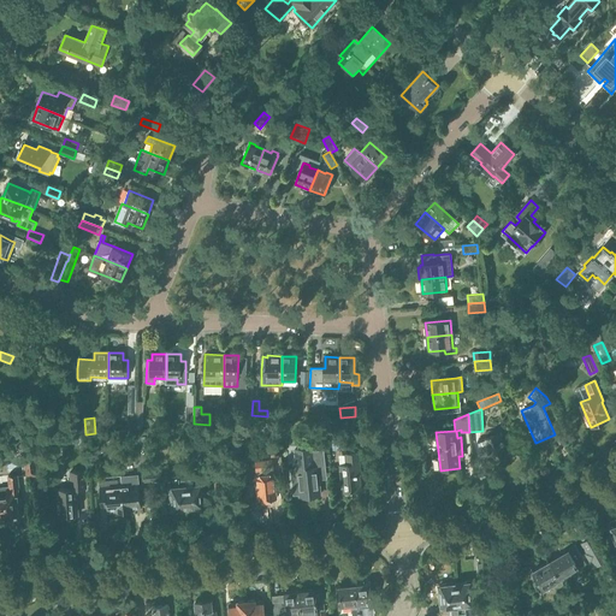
[(475,442),(483,457),(490,455),(492,461),(509,454),(501,431),(475,442)]
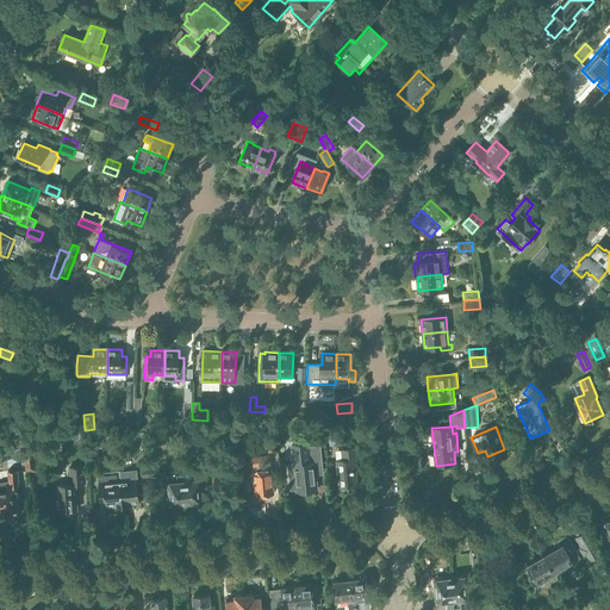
[(37,428),(26,429),(27,437),(37,436),(37,428)]
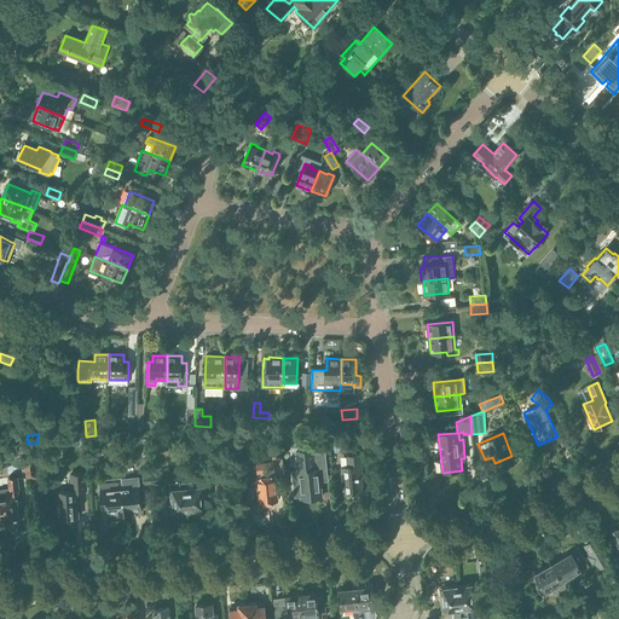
[(96,437),(96,435),(87,437),(88,456),(104,455),(103,437),(96,437)]
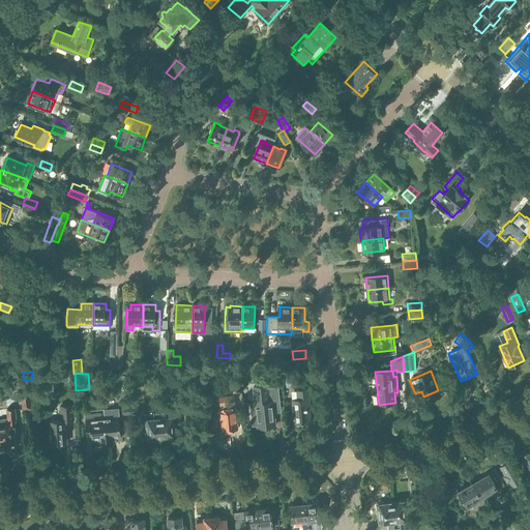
[(239,379),(232,379),(233,392),(240,392),(239,379)]
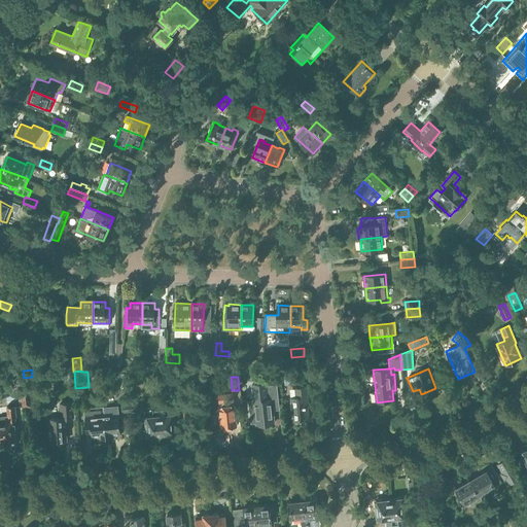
[(254,400),(249,401),(251,423),(256,422),(257,425),(274,423),(273,410),(272,399),(278,398),(277,385),(267,386),(267,383),(256,384),(257,400),(254,400)]
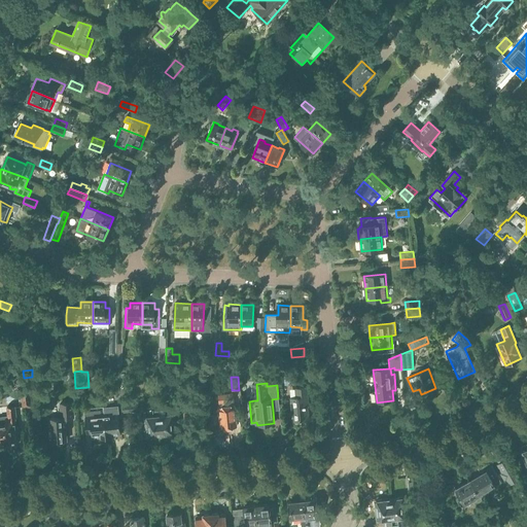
[(294,389),(295,397),(291,397),(293,421),(309,420),(307,402),(308,402),(307,388),(300,388),(294,389)]
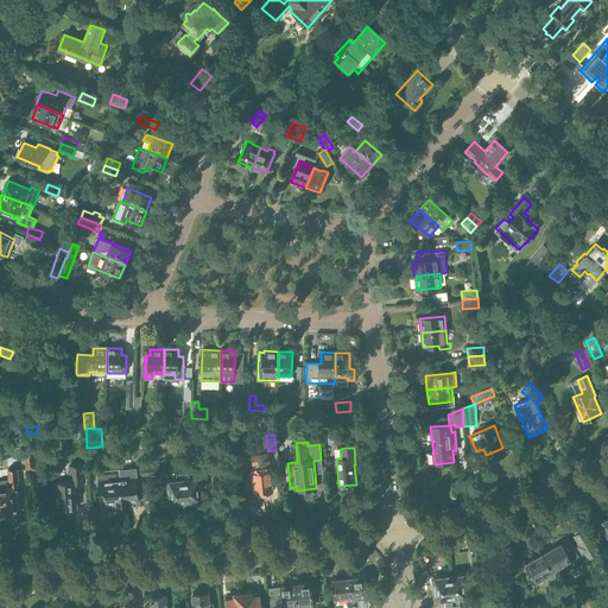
[(254,466),(254,469),(253,469),(255,493),(272,492),(270,468),(270,463),(268,454),(252,455),(253,466),(254,466)]
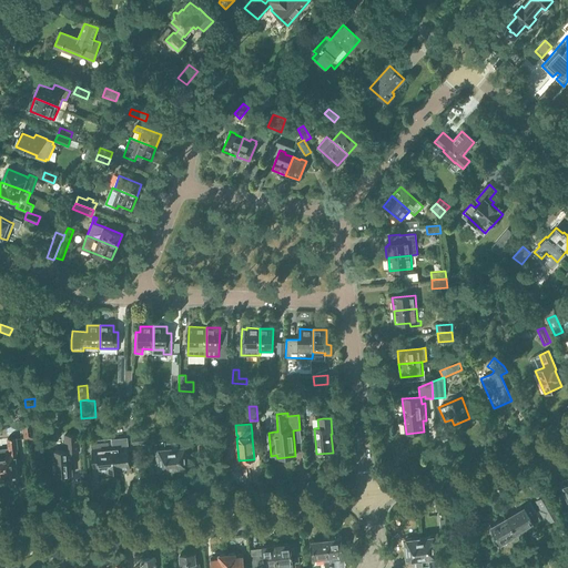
[(191,427),(192,438),(201,438),(200,426),(191,427)]
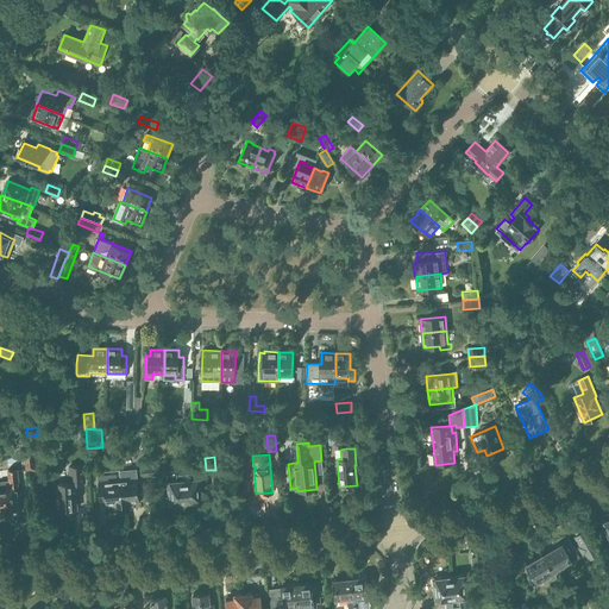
[(142,465),(143,477),(152,476),(151,464),(142,465)]
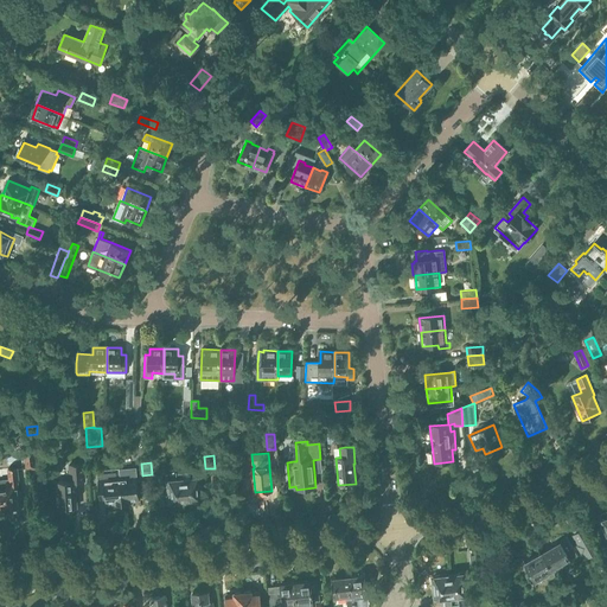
[(160,473),(160,462),(151,462),(152,474),(160,473)]
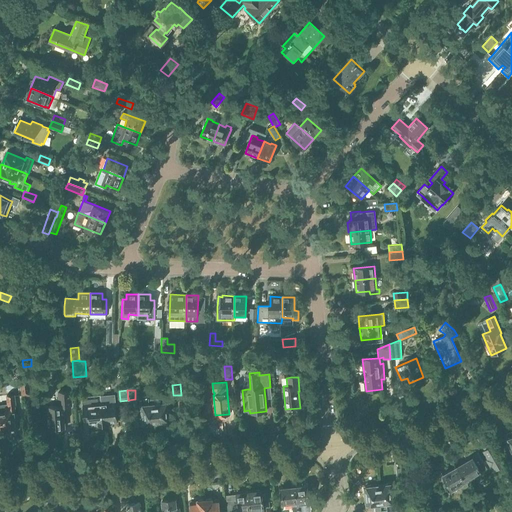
[(58,391),(58,405),(48,406),(49,428),(65,427),(64,406),(72,405),(71,391),(58,391)]
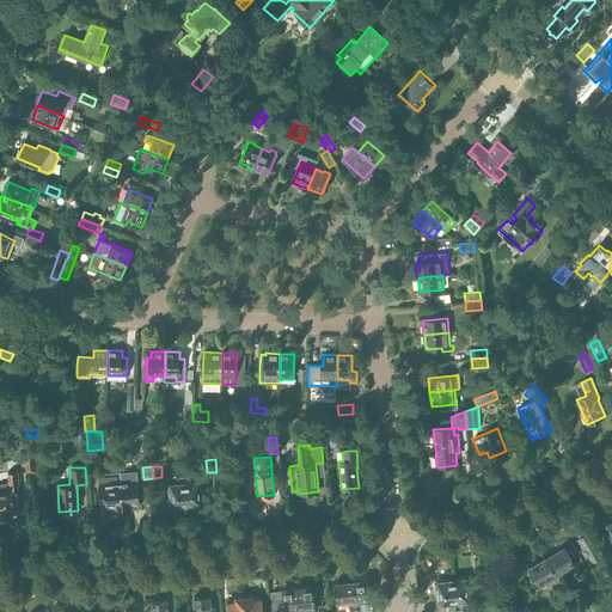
[(0,518),(0,519),(2,519),(4,519),(5,519),(6,518),(8,515),(14,515),(14,513),(22,513),(18,485),(20,485),(18,471),(7,472),(8,483),(0,483),(0,518)]
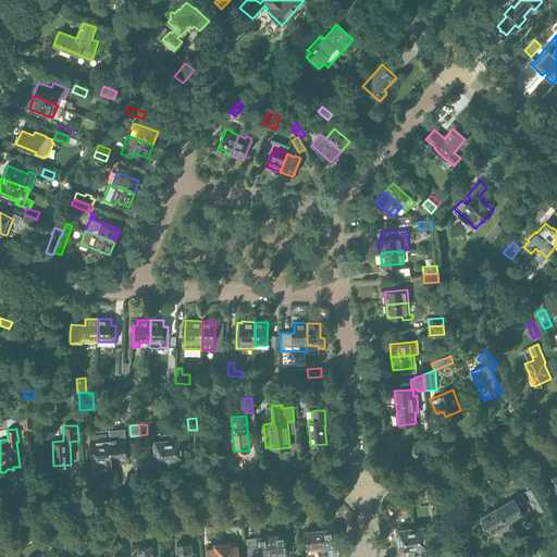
[(89,432),(91,456),(97,455),(97,461),(102,460),(102,462),(113,461),(111,437),(110,430),(89,432)]
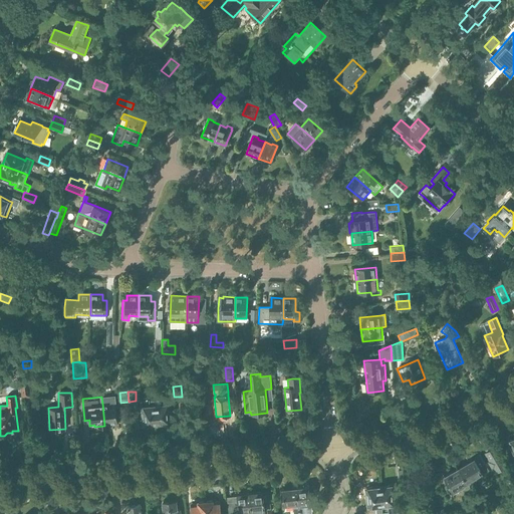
[(142,406),(144,426),(146,425),(147,427),(150,427),(151,425),(159,424),(156,399),(150,400),(150,405),(142,406)]
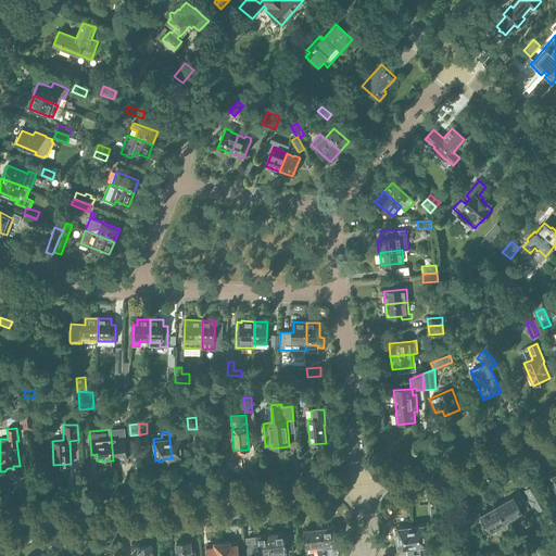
[(186,457),(184,436),(175,437),(174,431),(168,431),(172,458),(179,457),(180,459),(184,458),(185,457),(186,457)]
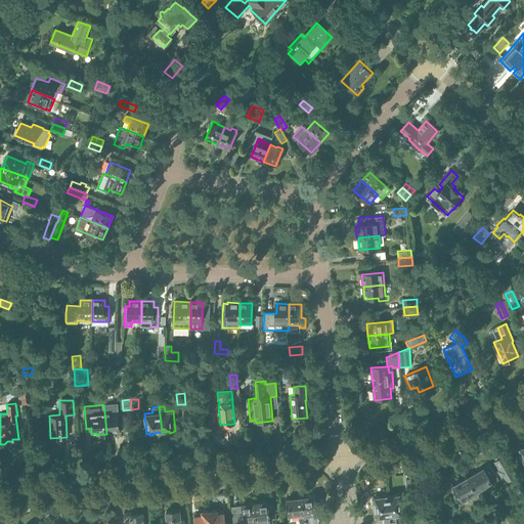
[(121,431),(119,409),(104,411),(106,434),(116,434),(116,432),(121,431)]
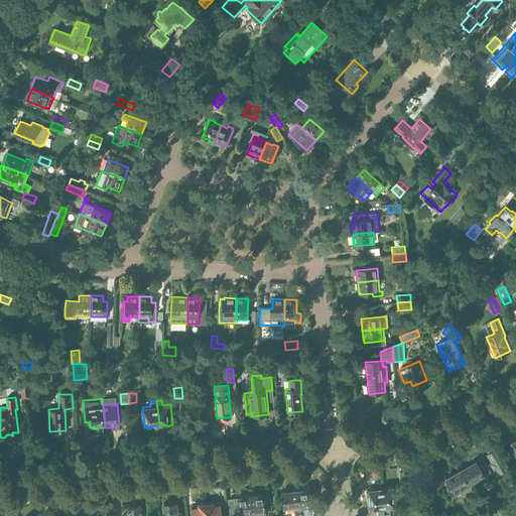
[(497,449),(489,454),(494,462),(491,464),(495,470),(496,469),(505,464),(497,449)]
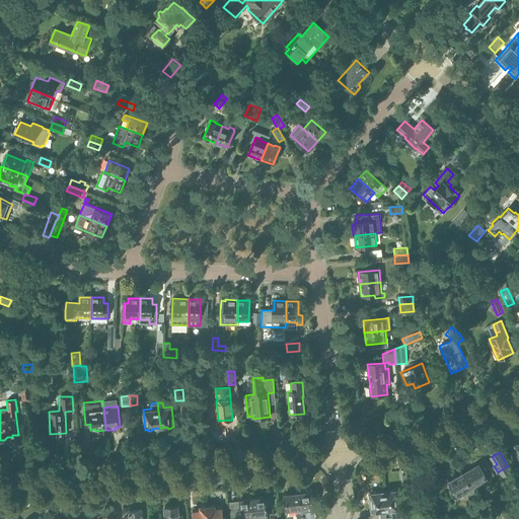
[(464,472),(472,487),(494,474),(490,467),(487,468),(482,460),(472,465),(473,466),(464,472)]
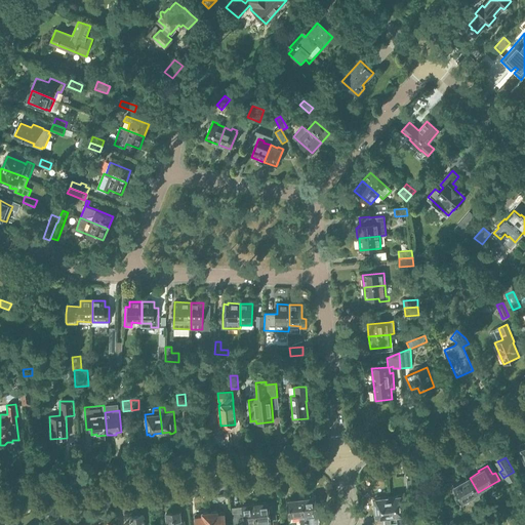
[(481,496),(470,478),(454,486),(463,502),(472,498),(474,501),(481,497),(480,496),(481,496)]
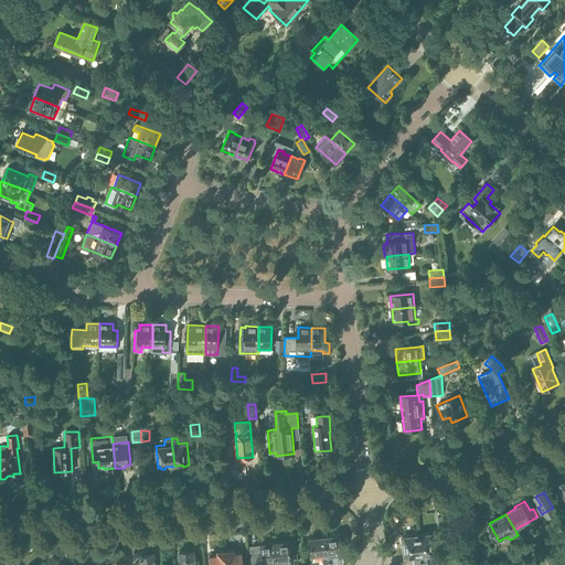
[(326,536),(329,564),(323,564),(330,564),(331,564),(333,564),(332,557),(334,557),(333,553),(342,553),(341,545),(348,544),(347,534),(326,536)]
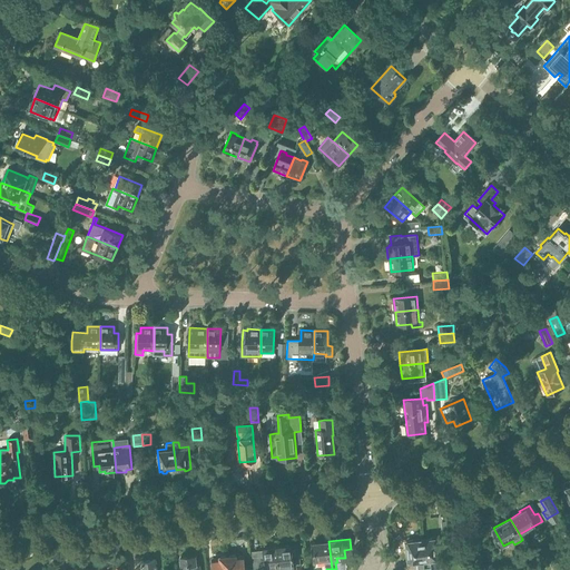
[(440,560),(438,539),(422,540),(425,568),(432,567),(431,561),(440,560)]
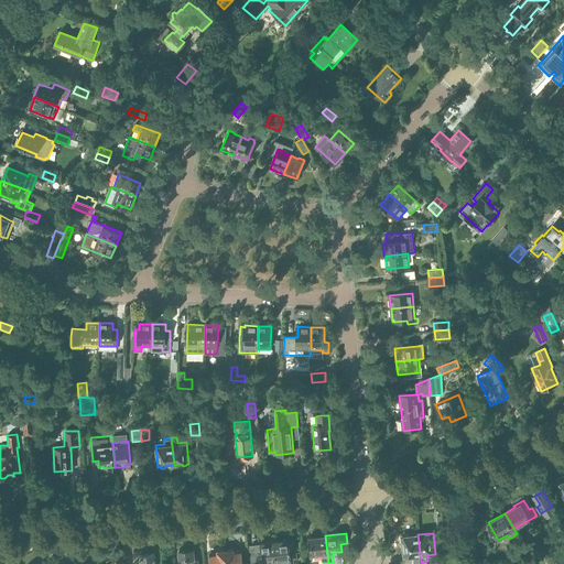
[(402,537),(404,556),(413,555),(414,563),(421,562),(418,534),(402,537)]
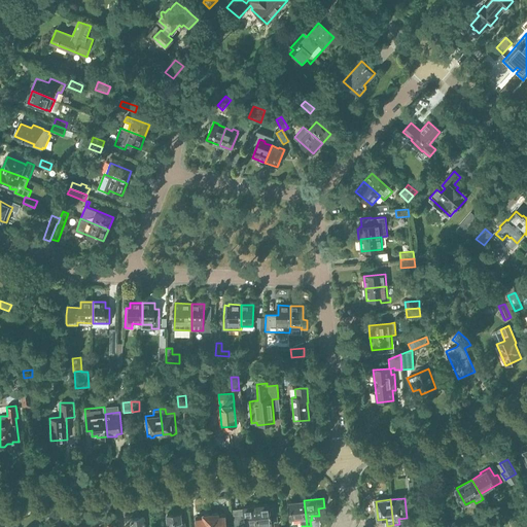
[(292,518),(301,517),(302,526),(307,526),(304,500),(290,501),(292,518)]
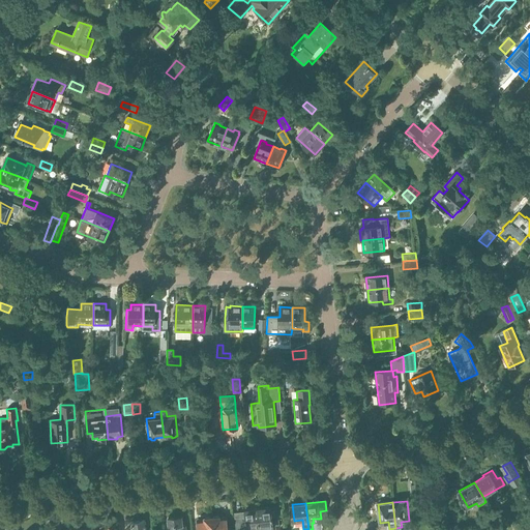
[(277,506),(271,507),(258,508),(260,529),(276,529),(276,525),(280,525),(277,506)]
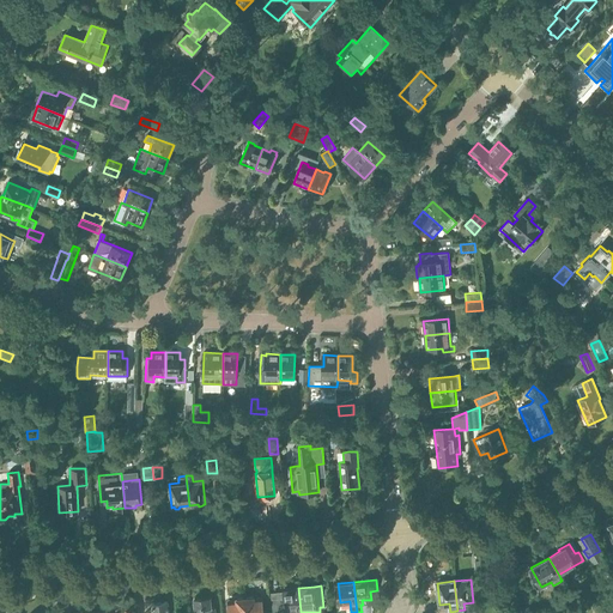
[(286,612),(301,612),(298,588),(283,589),(285,612),(286,612)]
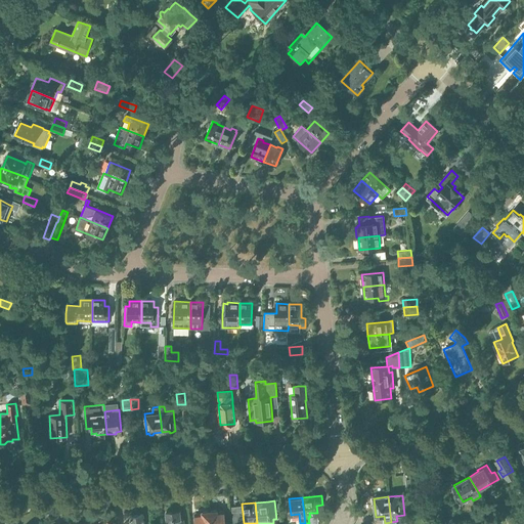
[(218,510),(210,511),(211,523),(225,523),(224,512),(218,512),(218,510)]
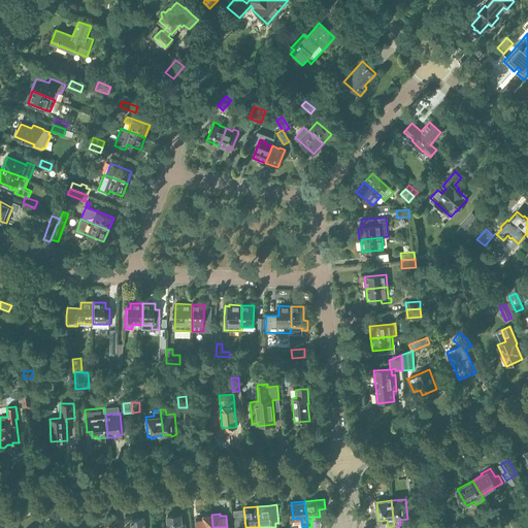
[(185,527),(185,524),(182,524),(182,515),(168,517),(168,527),(185,527)]
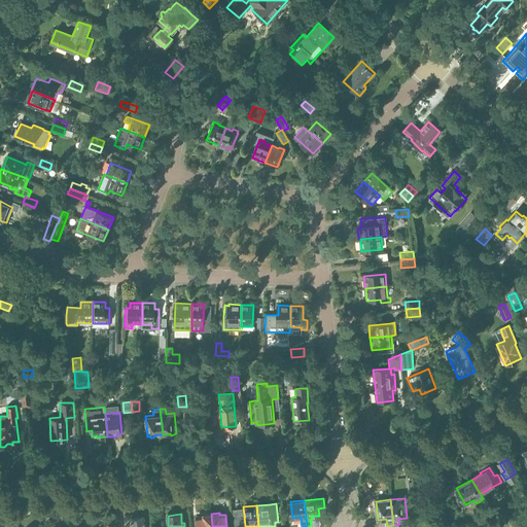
[(203,515),(203,517),(197,517),(198,526),(212,526),(211,514),(203,515)]
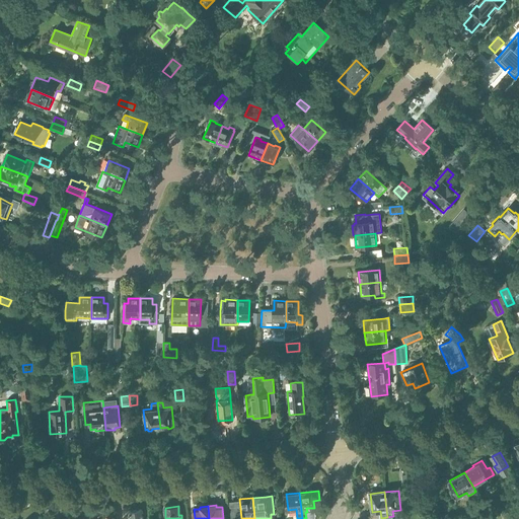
[(125,518),(143,518),(142,509),(129,511),(130,517),(125,517),(125,518)]
